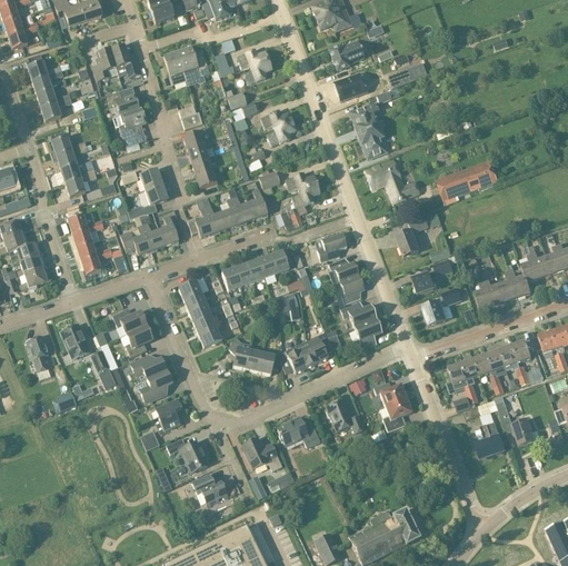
[(0,7),(0,10),(3,22),(19,17),(16,8),(30,2),(30,0),(21,0),(0,7)]
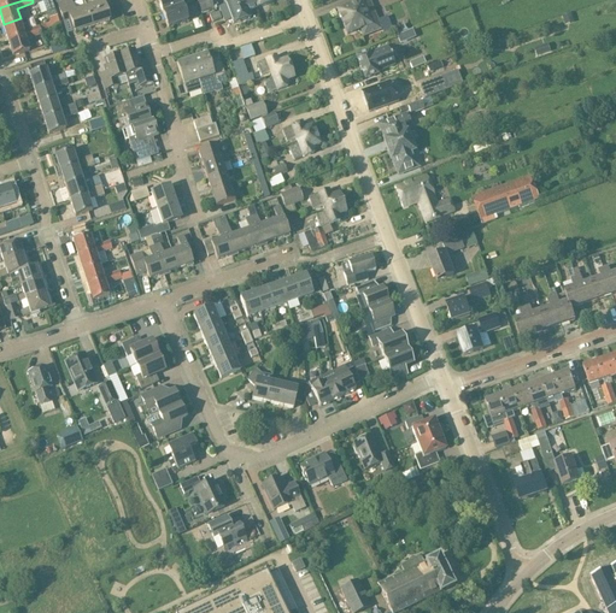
[(76,29),(93,24),(87,5),(75,10),(71,0),(58,0),(65,19),(71,17),(76,29)]
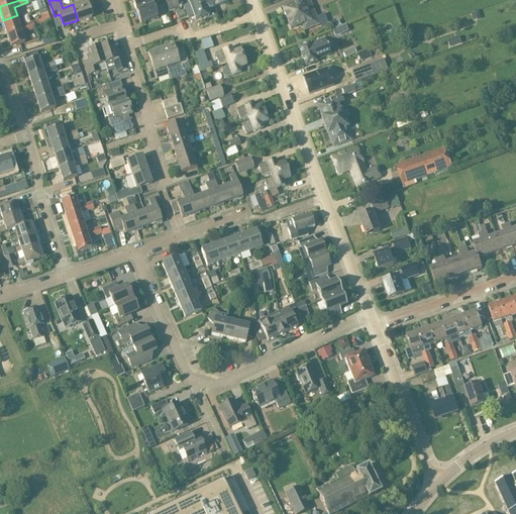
[(72,0),(73,4),(78,20),(92,15),(88,2),(91,1),(90,0),(72,0)]
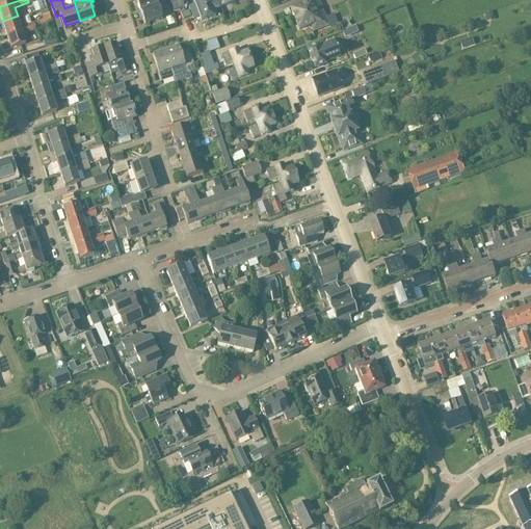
[(137,0),(141,8),(158,2),(157,0),(137,0)]
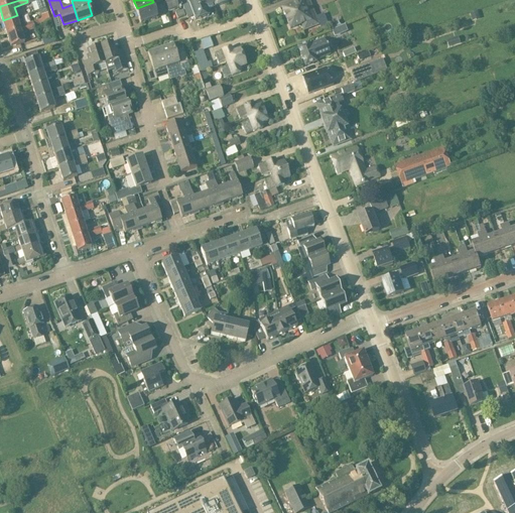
[(179,6),(180,9),(183,8),(181,2),(183,2),(182,0),(166,0),(169,9),(179,6)]
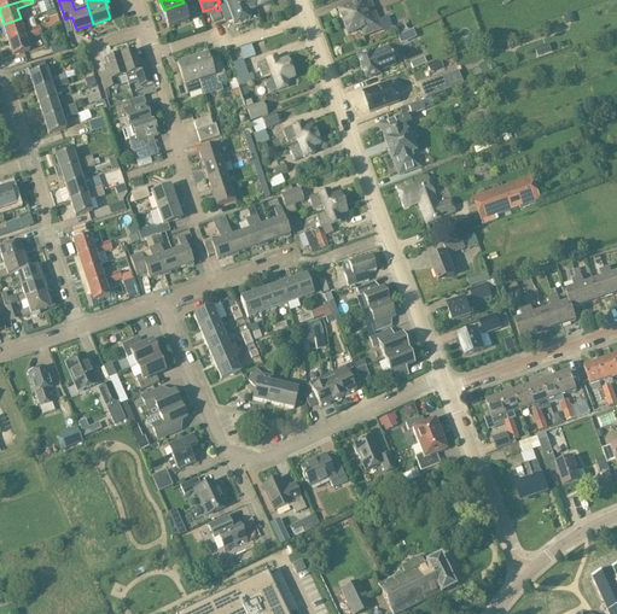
[(245,0),(226,0),(227,3),(221,5),(226,18),(233,16),(234,21),(251,15),(249,9),(256,6),(255,0),(245,0)]
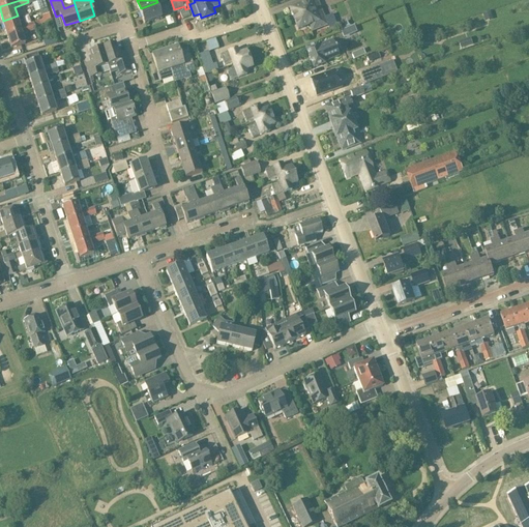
[(306,0),(291,6),(299,27),(311,22),(313,28),(322,25),(319,19),(320,18),(319,16),(318,17),(316,10),(322,8),(318,0),(306,0)]
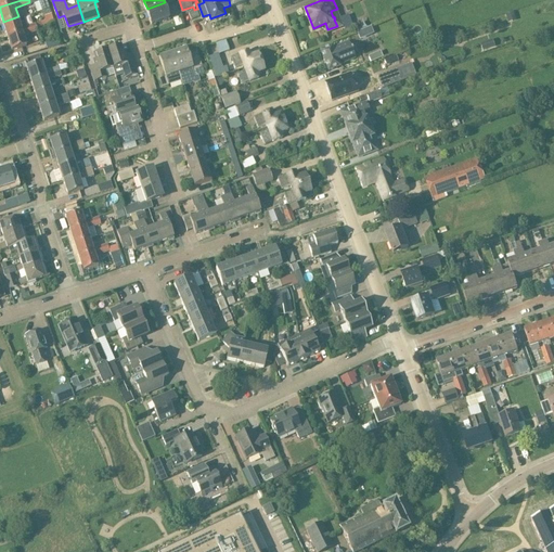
[(169,15),(165,2),(147,9),(152,22),(169,15)]
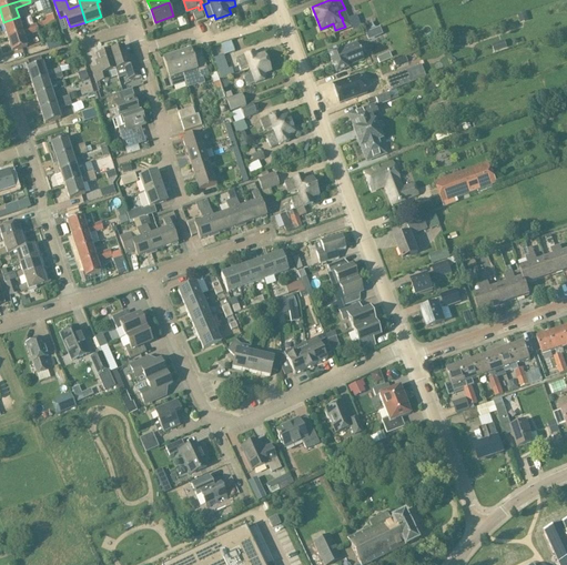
[(202,9),(199,10),(193,12),(196,18),(204,14),(202,9)]
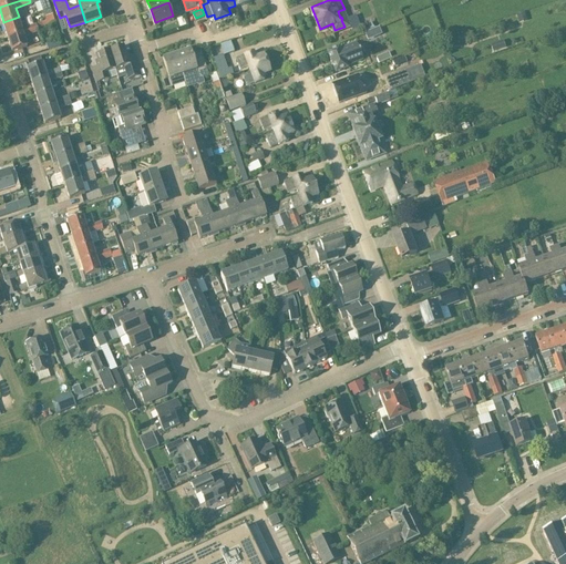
[(19,17),(3,22),(8,36),(12,34),(38,26),(37,21),(27,24),(26,21),(21,22),(19,17)]
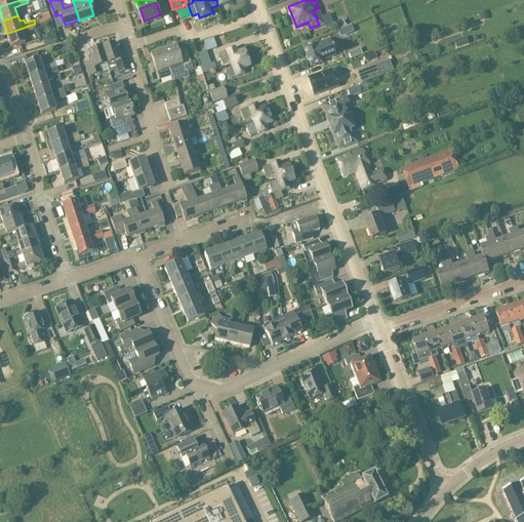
[(36,27),(35,24),(11,32),(7,33),(11,46),(26,41),(23,32),(36,27)]
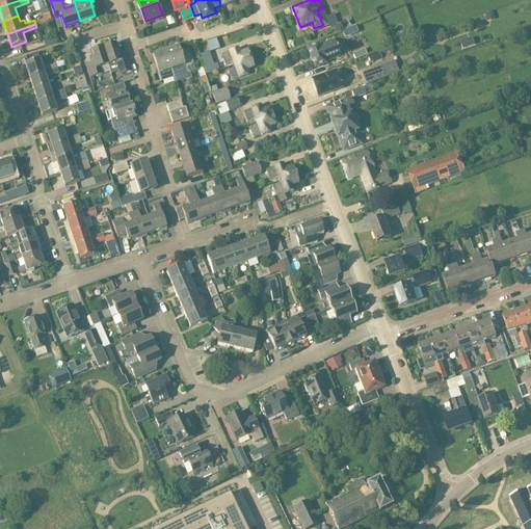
[(355,24),(343,29),(346,35),(359,30),(355,24)]
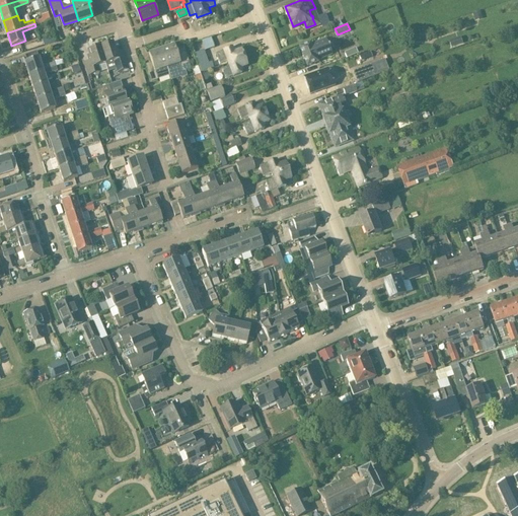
[(55,34),(44,38),(45,44),(56,40),(55,34)]
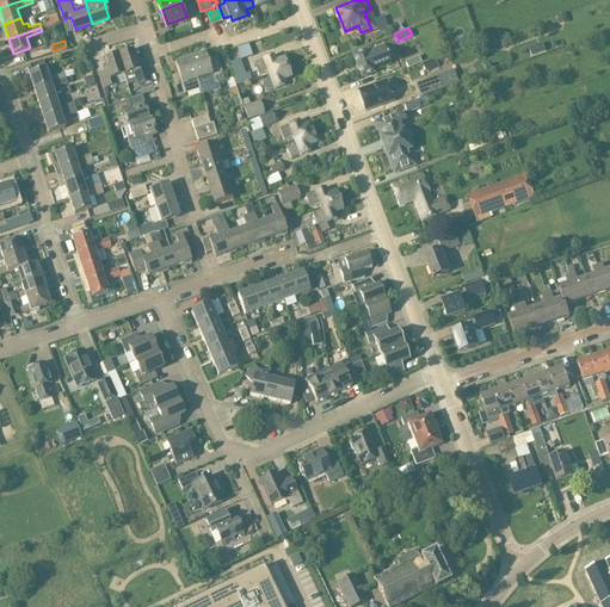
[(250,42),(239,45),(242,56),(253,53),(250,42)]
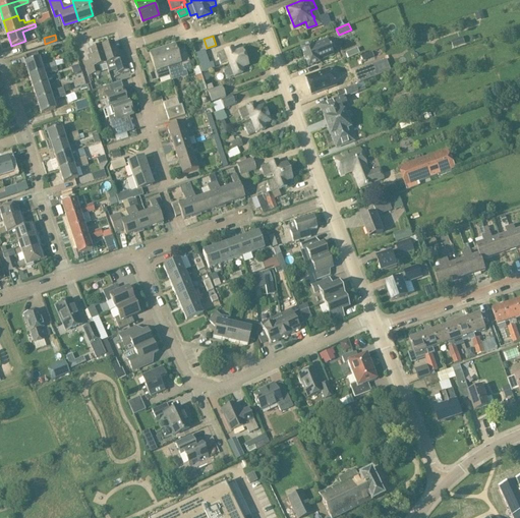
[(301,45),(309,64),(320,60),(319,58),(334,52),(331,45),(332,45),(331,44),(328,37),(312,43),(311,41),(301,45)]
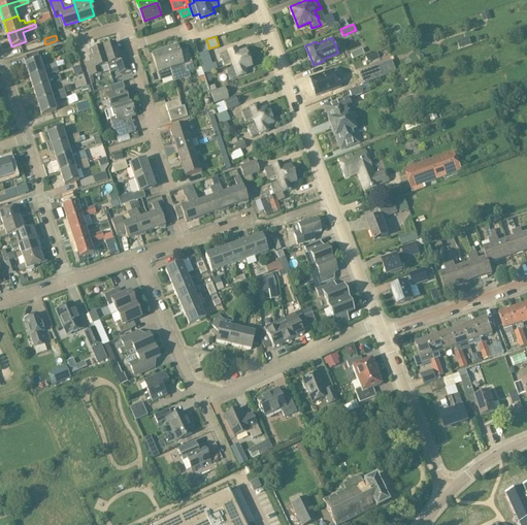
[(102,46),(108,63),(116,60),(120,72),(132,68),(126,50),(119,52),(116,42),(102,46)]
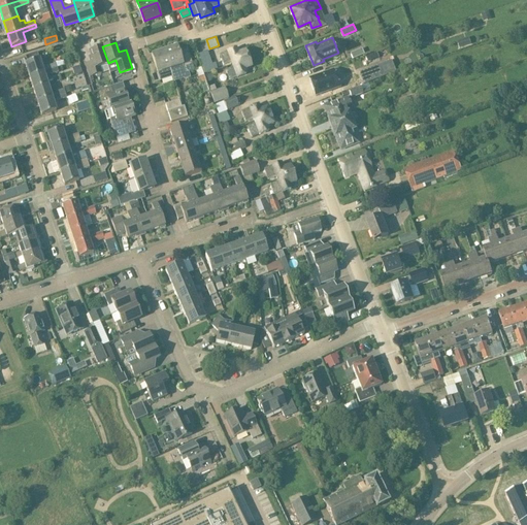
[(165,48),(173,74),(174,78),(186,75),(186,76),(192,74),(190,69),(193,68),(184,42),(165,48)]
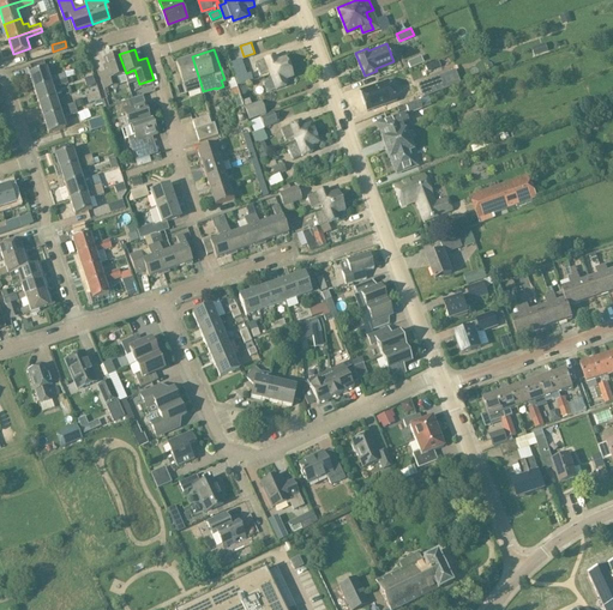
[(270,68),(271,72),(290,65),(287,55),(277,59),(276,53),(265,58),(257,61),(260,72),(270,68)]
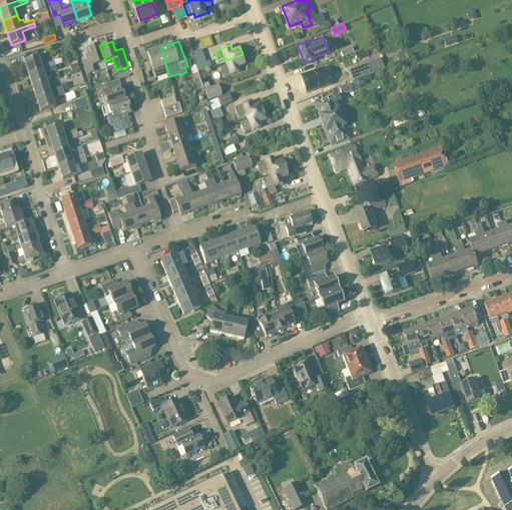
[(97,63),(105,61),(99,45),(87,48),(90,58),(84,60),(87,72),(99,69),(97,63)]
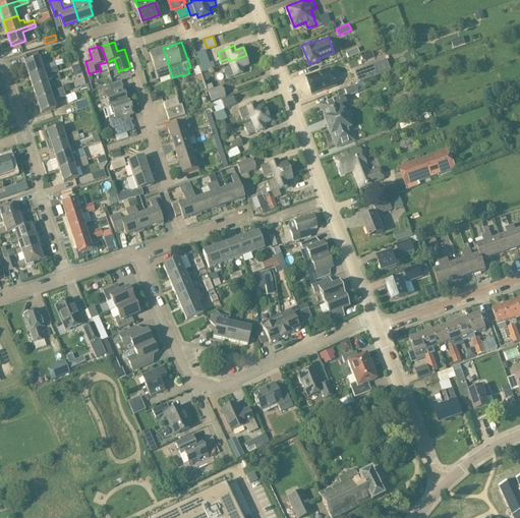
[(357,47),(347,51),(349,56),(359,52),(357,47)]
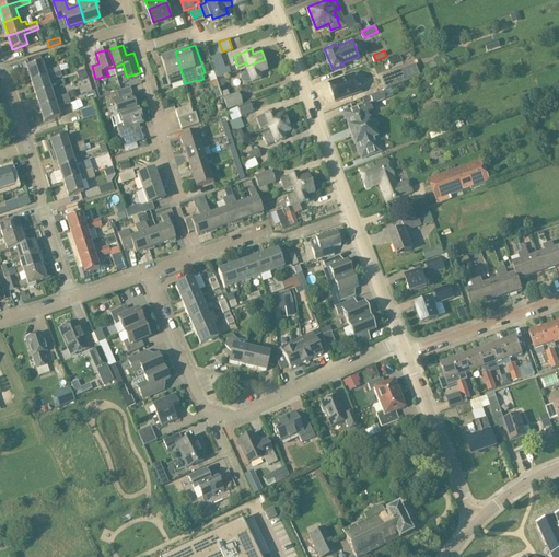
[(164,85),(184,79),(175,51),(162,56),(165,69),(159,71),(164,85)]
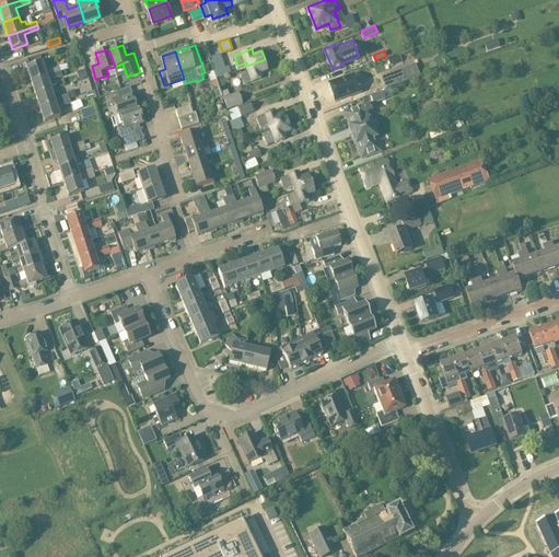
[(211,55),(218,76),(231,70),(230,65),(223,66),(222,64),(223,62),(220,53),(211,55)]
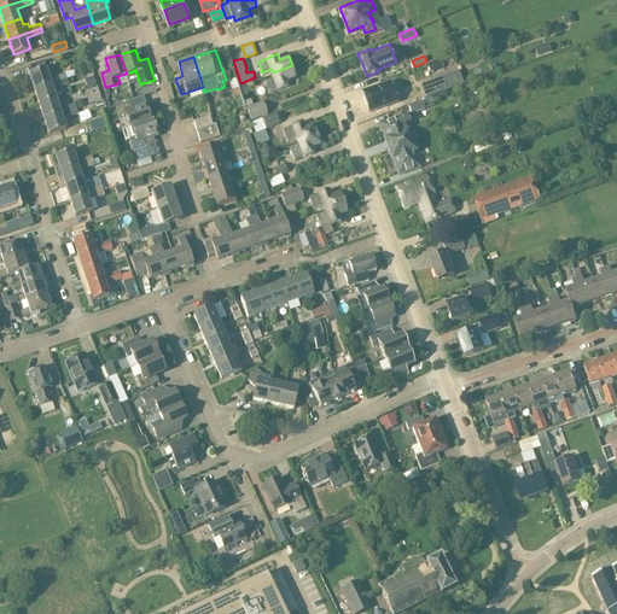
[(35,87),(68,76),(67,71),(57,75),(57,74),(50,76),(45,59),(30,64),(33,71),(30,72),(35,87)]
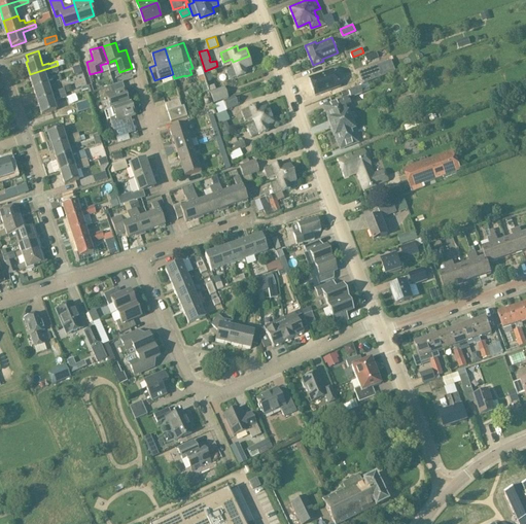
[(249,56),(233,62),(234,65),(226,68),(230,78),(238,75),(246,72),(245,67),(252,64),(249,56)]
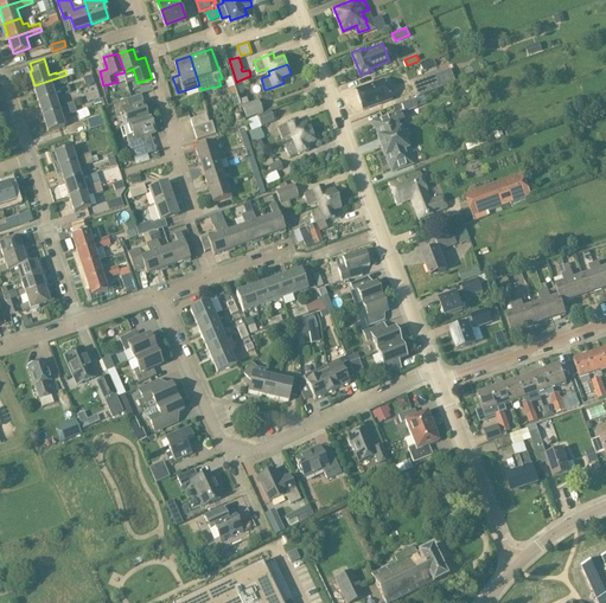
[(451,68),(414,82),(419,94),(454,81),(451,68)]
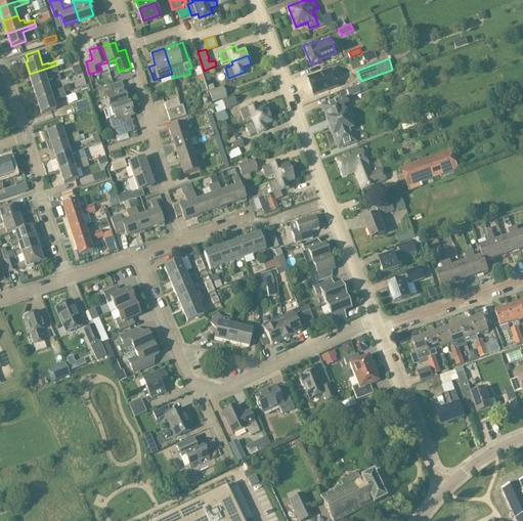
[(80,63),(73,66),(75,72),(82,70),(80,63)]
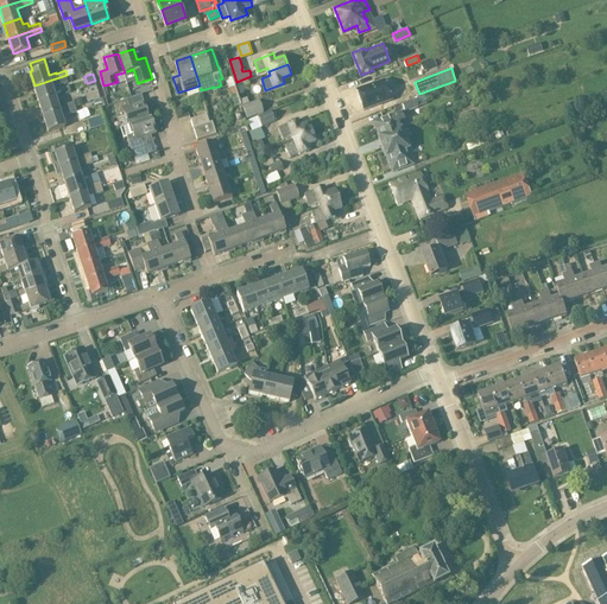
[(35,86),(39,100),(56,95),(52,84),(59,82),(59,83),(69,80),(67,75),(35,86)]
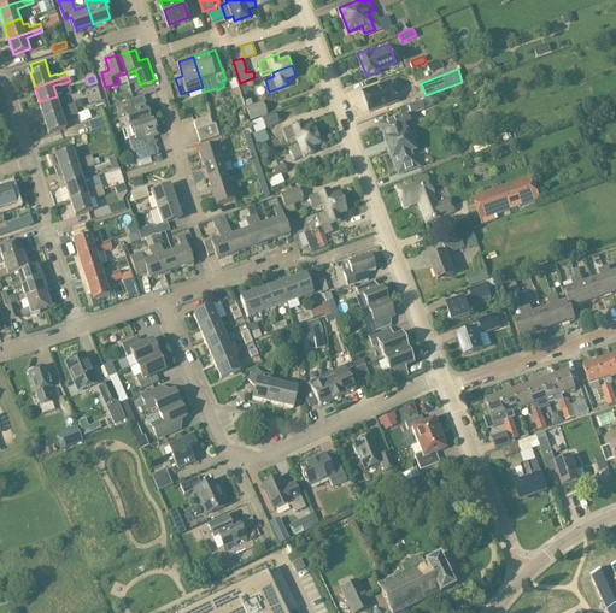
[(362,89),(369,110),(398,99),(391,80),(362,89)]
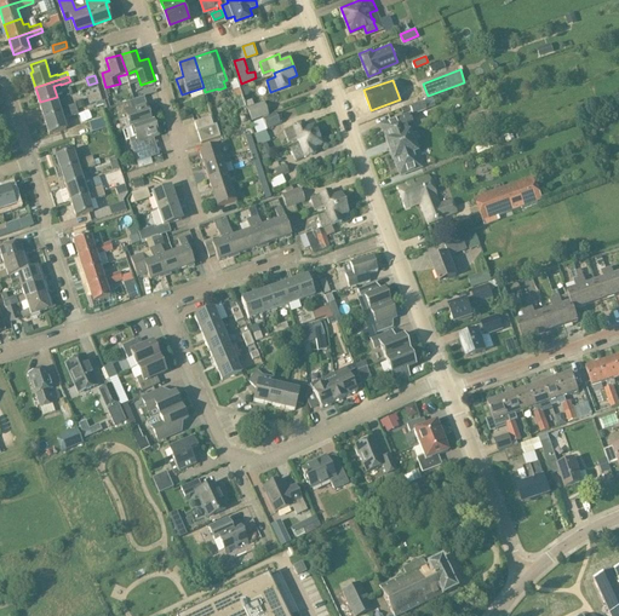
[(40,102),(45,117),(78,107),(75,102),(67,104),(67,105),(61,108),(57,97),(40,102)]
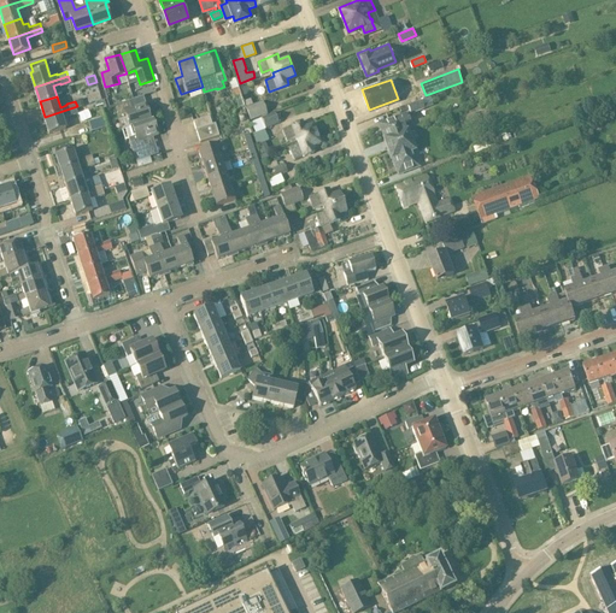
[(422,98),(409,102),(412,111),(424,107),(422,98)]
